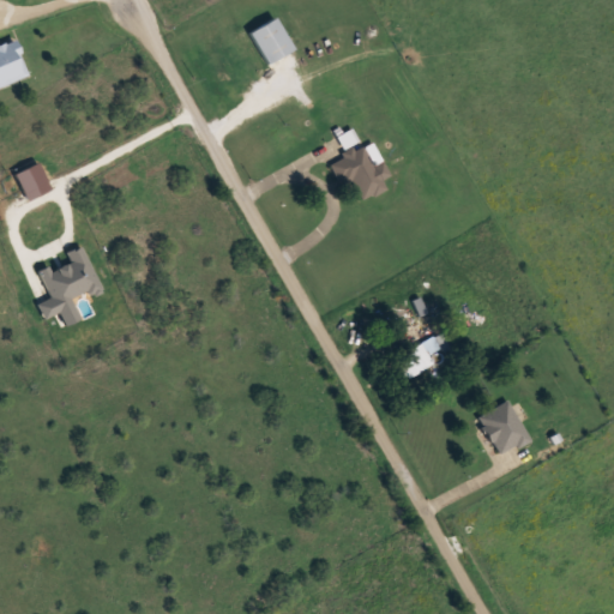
[(248,34),(268,65),(294,48),(275,17),(248,34)]
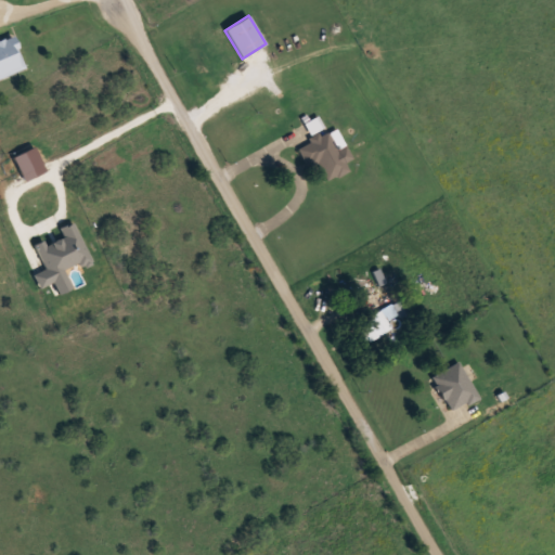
[(0,77),(26,69),(14,36),(0,40),(0,77)]
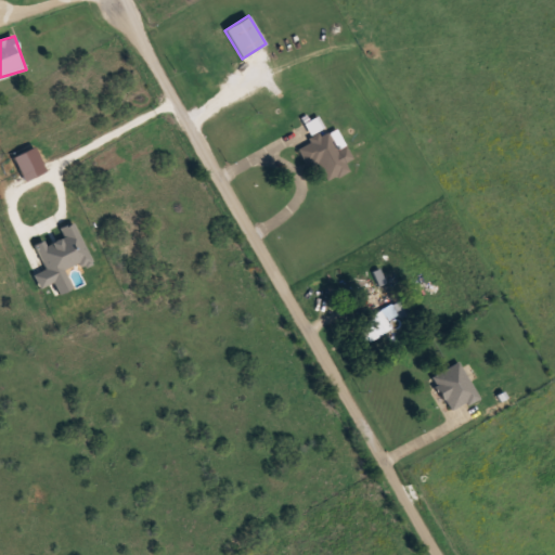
[(307,139),(309,142),(298,149),(308,166),(317,162),(326,181),(349,169),(345,162),(351,157),(345,144),(337,149),(326,129),(307,139)]
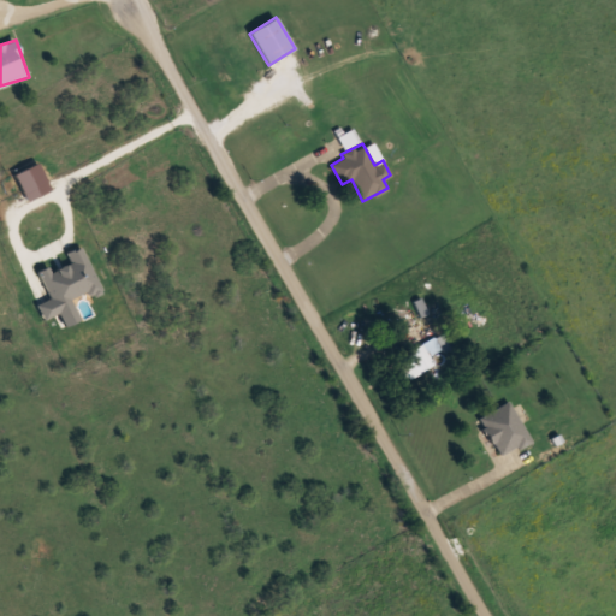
[(434,365),(431,356),(439,351),(444,361),(458,354),(446,331),(392,359),(404,380),(434,365)]
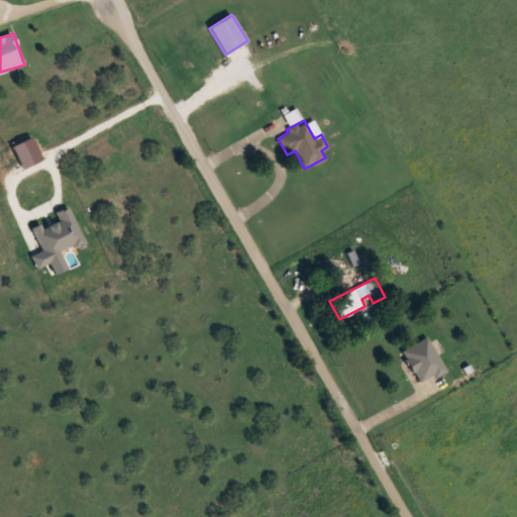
[(420,384),(445,370),(427,336),(402,350),(420,384)]
